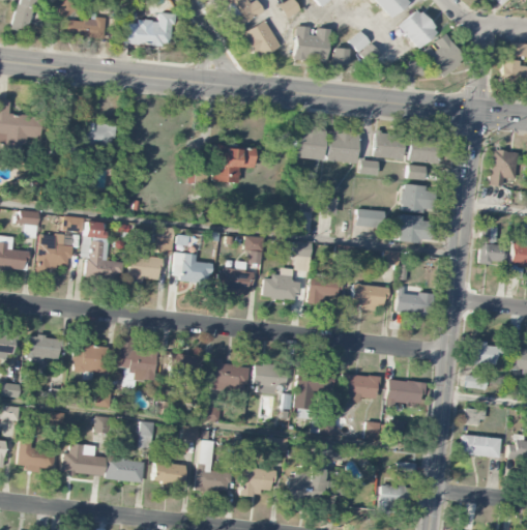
[(27,32),(35,0),(18,0),(10,28),(27,32)]
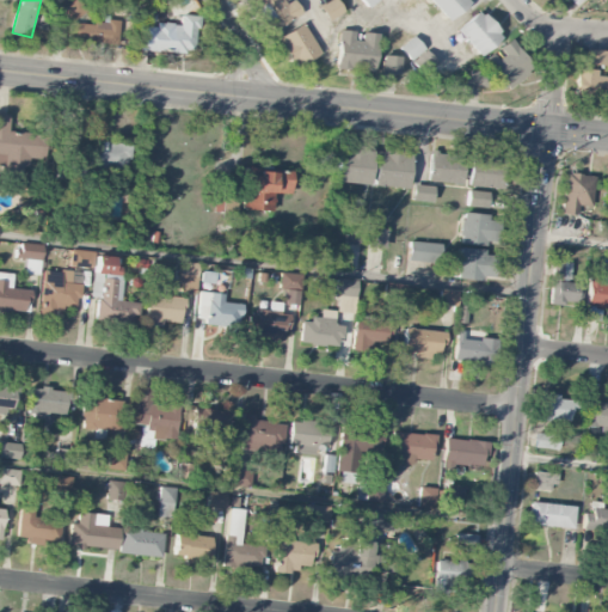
[(77,0),(66,11),(77,23),(91,10),(81,0),(77,0)]
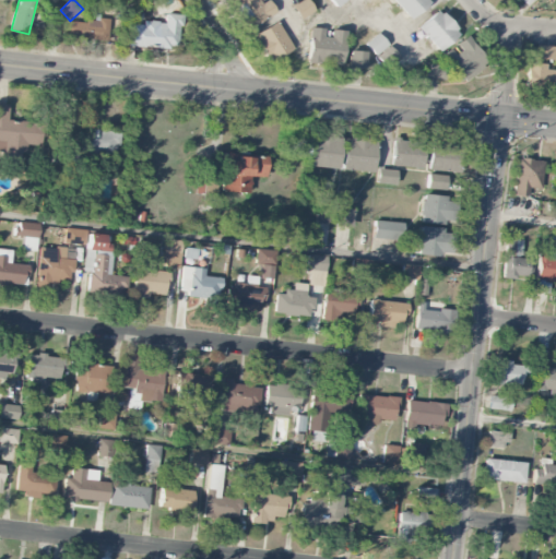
[(278,12),(270,0),(232,0),(249,30),(278,12)]
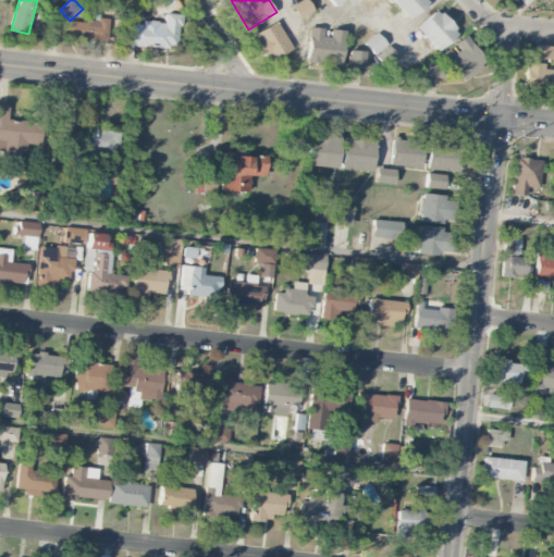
[(303,0),(293,7),(302,20),(315,11),(307,0),(303,0)]
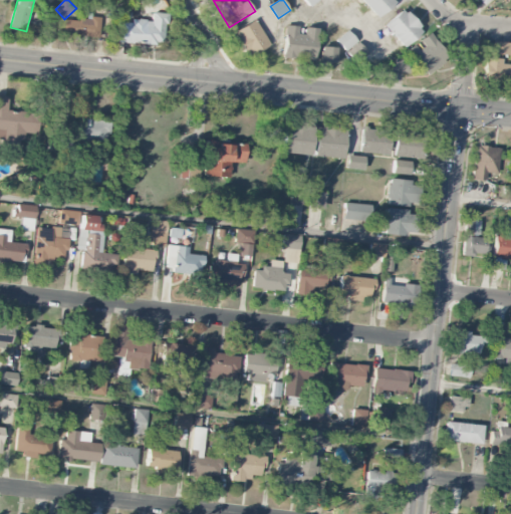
[(362,0),(379,18),(398,1),(396,0),(362,0)]
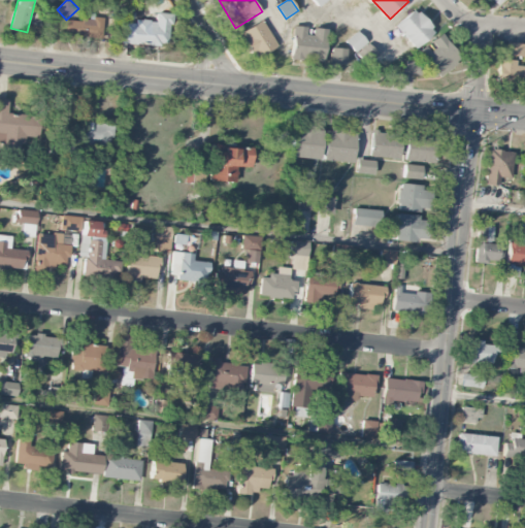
[(435,31),(415,9),(396,26),(417,48),(435,31)]
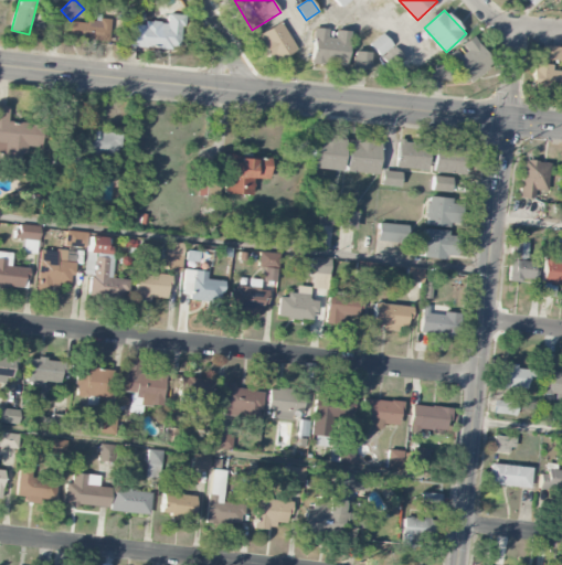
[(134,48),(184,50),(186,14),(170,14),(170,23),(135,22),(134,48)]
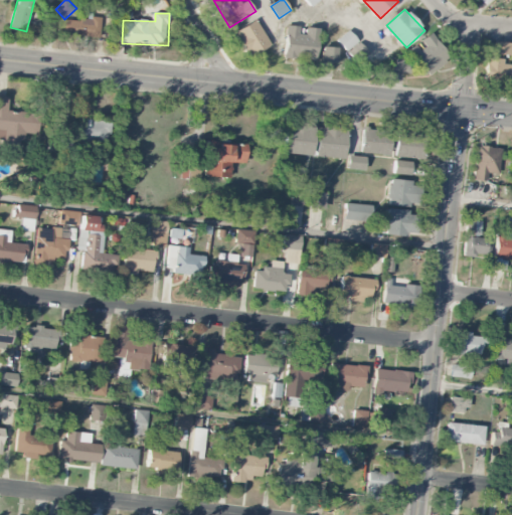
[(61,17),(60,34),(101,38),(102,21),(61,17)]
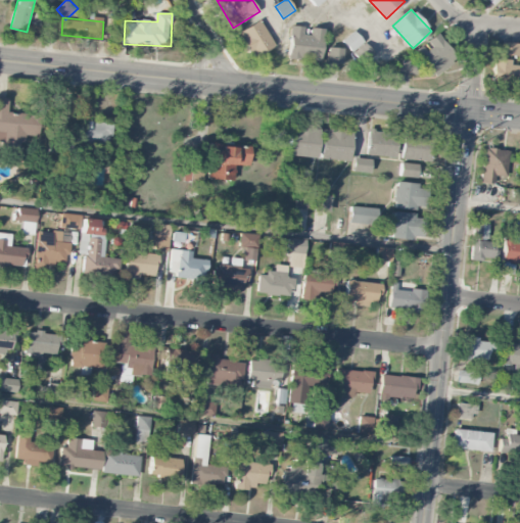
[(253,58),(276,45),(262,19),(239,33),(253,58)]
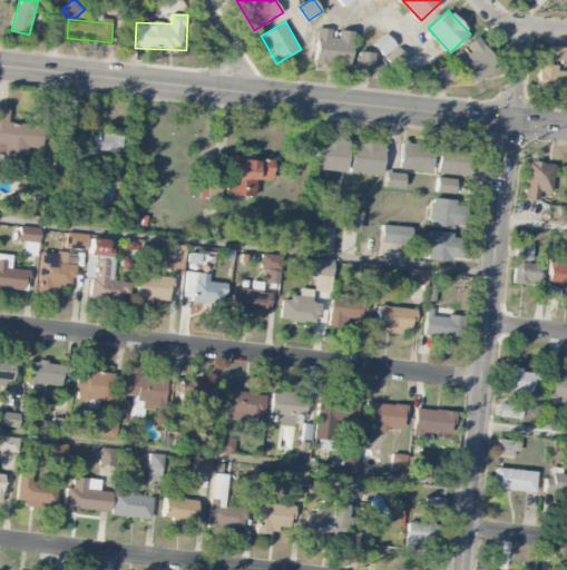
[(333,29),(320,28),(315,62),(350,67),(354,32),(341,30),(340,38),(332,38),(333,29)]
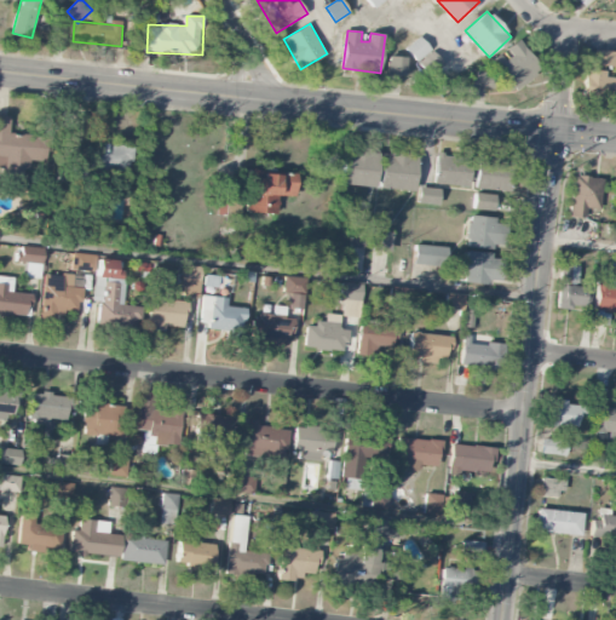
[(500,53),(489,63),(512,93),(541,70),(520,42),(502,57),(500,53)]
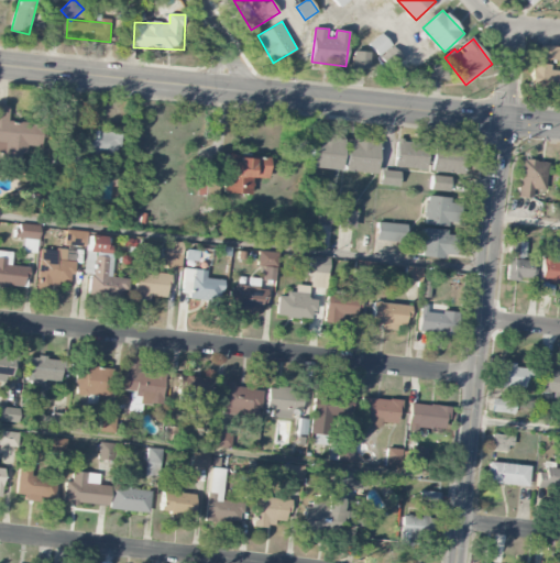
[(381,57),(391,69),(404,58),(394,46),(381,57)]
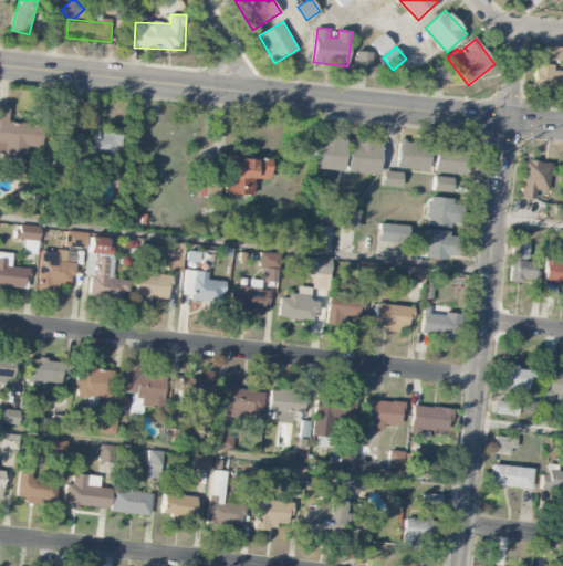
[(543,60),(562,61),(562,46),(544,46),(543,60)]
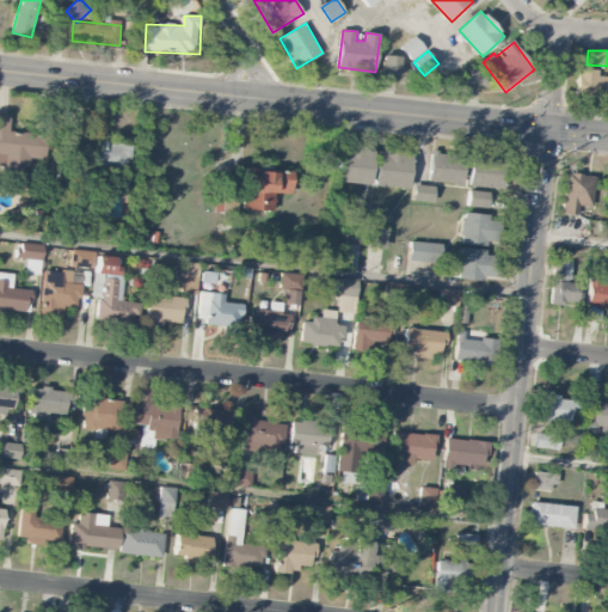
[(401,74),(401,56),(386,56),(385,74),(401,74)]
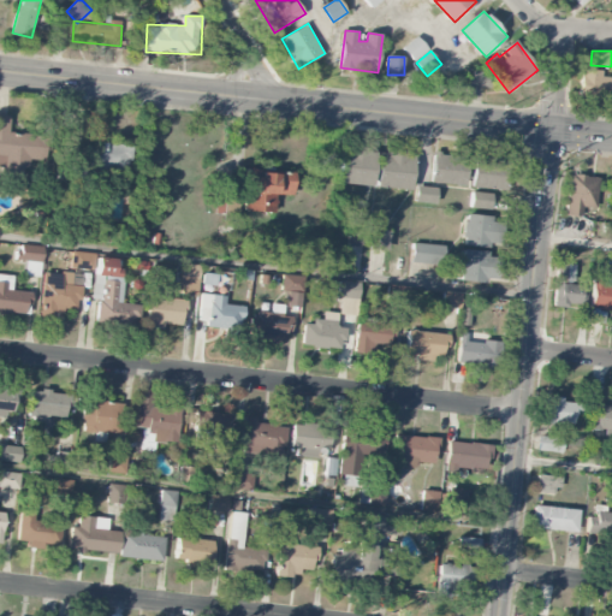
[(611,77),(604,77),(604,70),(582,70),(582,98),(611,98),(611,77)]
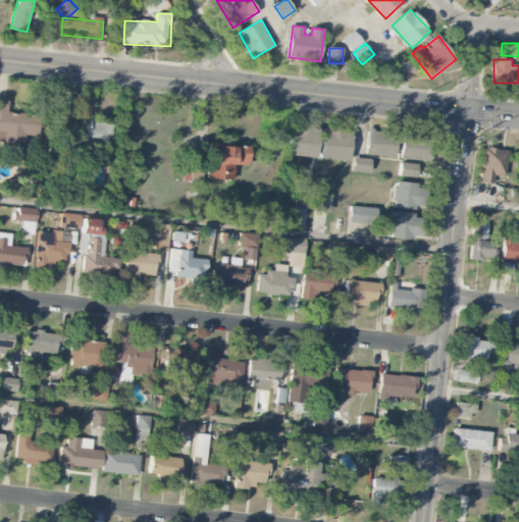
[(414,74),(415,61),(401,60),(400,73),(414,74)]
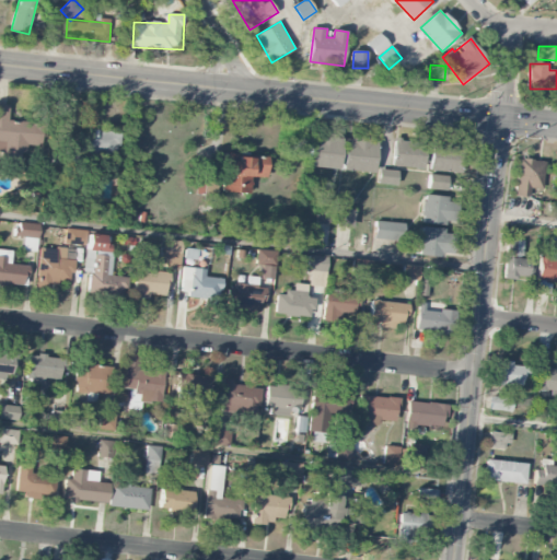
[(10,120),(11,105),(0,104),(0,153),(6,154),(4,160),(24,162),(26,146),(46,147),(47,124),(10,120)]
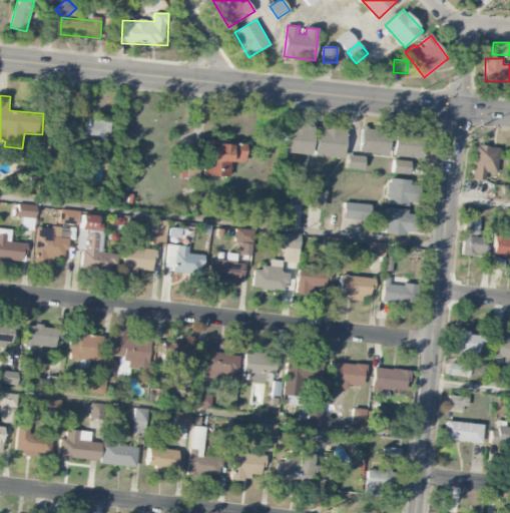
[(81,142),(113,141),(112,118),(80,119),(81,142)]
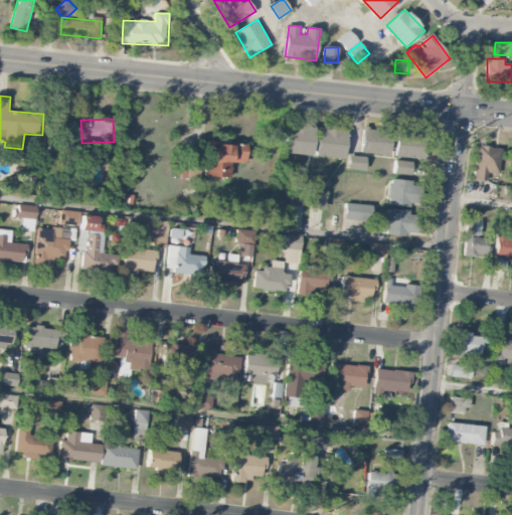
[(287,123),(286,154),(314,155),(315,124),(287,123)]
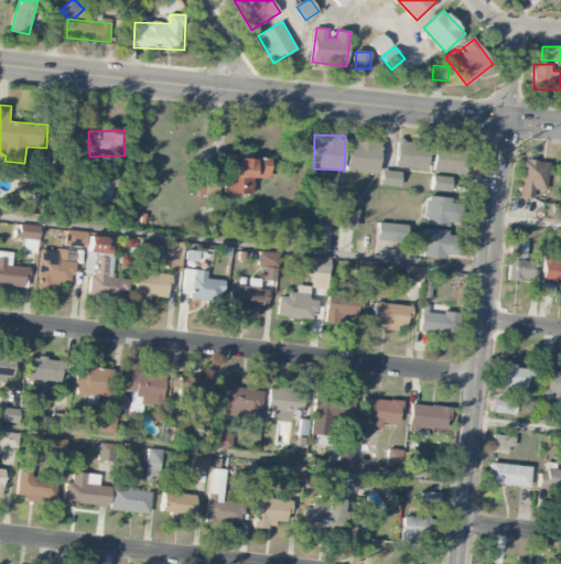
[(349,138),(348,172),(378,173),(380,139),(349,138)]
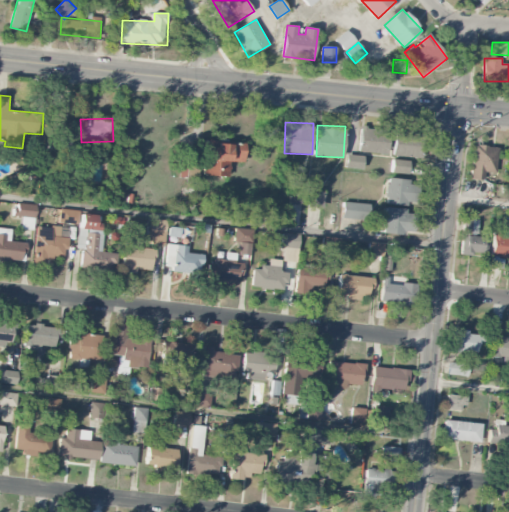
[(359,151),(387,156),(391,132),(364,127),(359,151)]
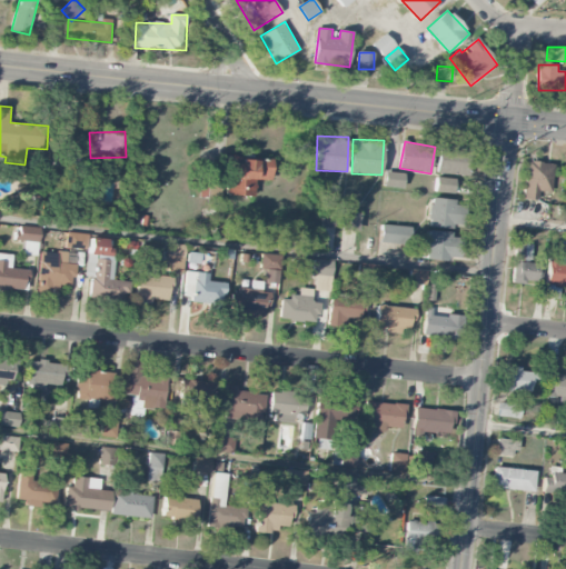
[(470,175),(472,147),(440,146),(439,173),(470,175)]
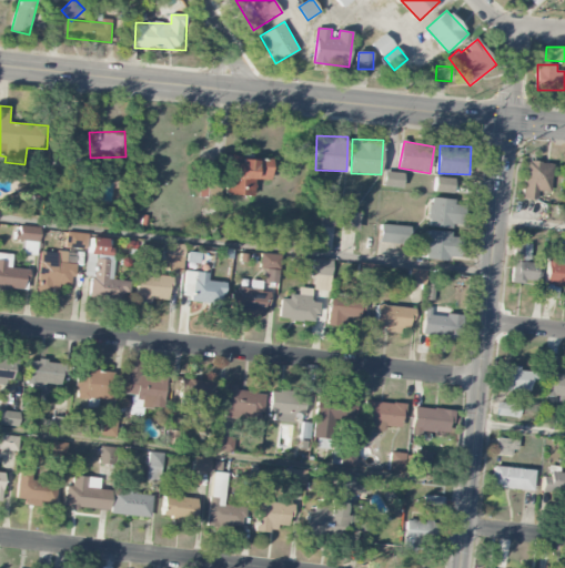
[(274,160),(231,156),(228,194),(254,196),(256,180),(272,181),(274,160)]
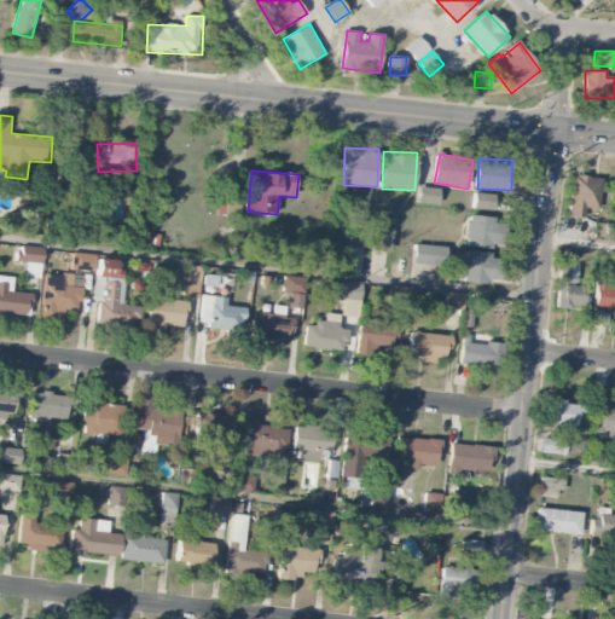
[(586,219),(587,208),(598,209),(602,179),(575,174),(569,215),(586,219)]
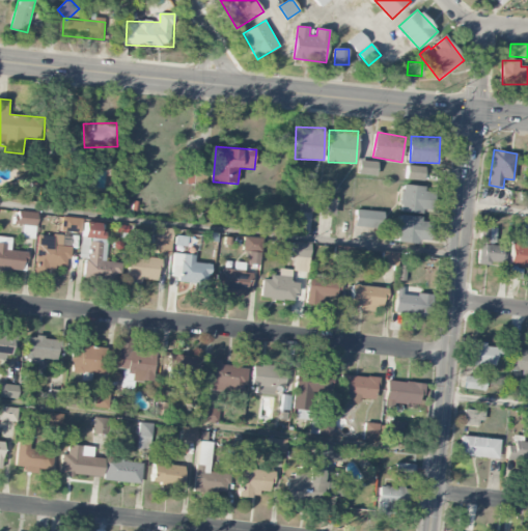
[(360,174),(377,175),(378,162),(361,160),(360,174)]
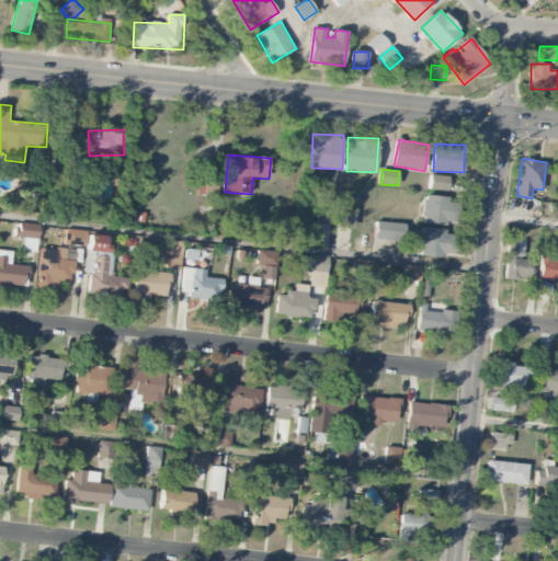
[(432,190),(450,191),(451,176),(432,175),(432,190)]
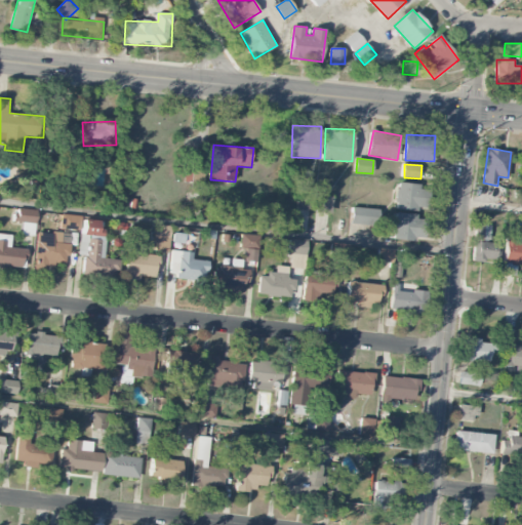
[(430,190),(422,190),(422,184),(399,183),(398,209),(430,210),(430,190)]
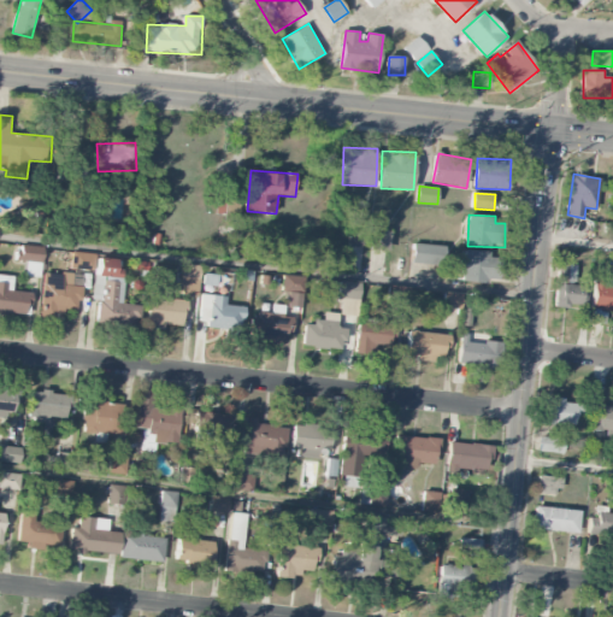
[(372,248),(389,252),(392,231),(375,229),(372,248)]
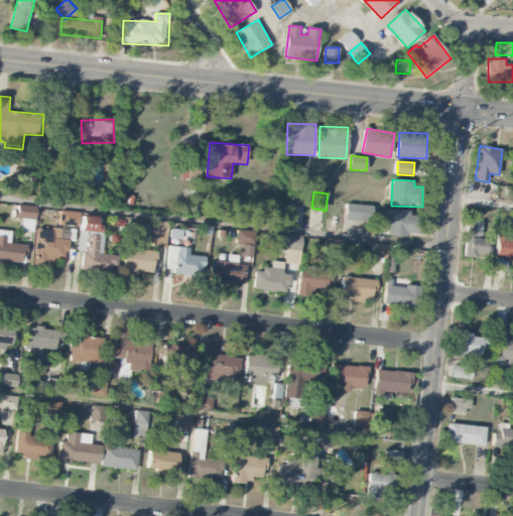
[(346,219),(372,223),(374,207),(348,203),(346,219)]
